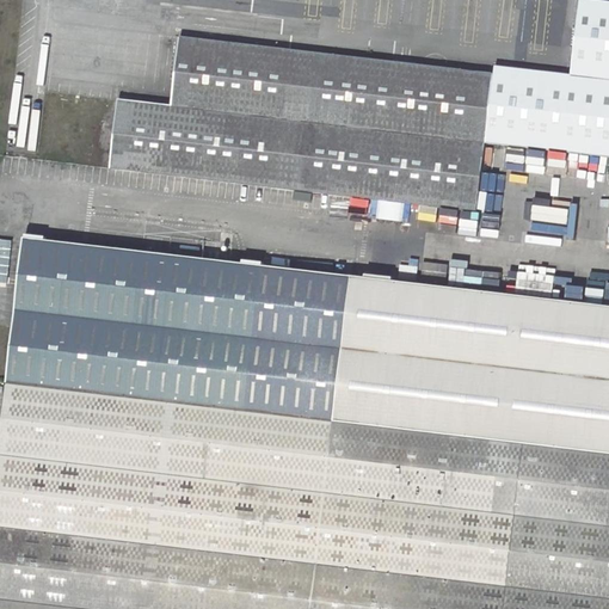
[(492,72),(491,72),(483,141),(608,155),(608,0),(577,0),(570,73),(493,65),(492,72)]
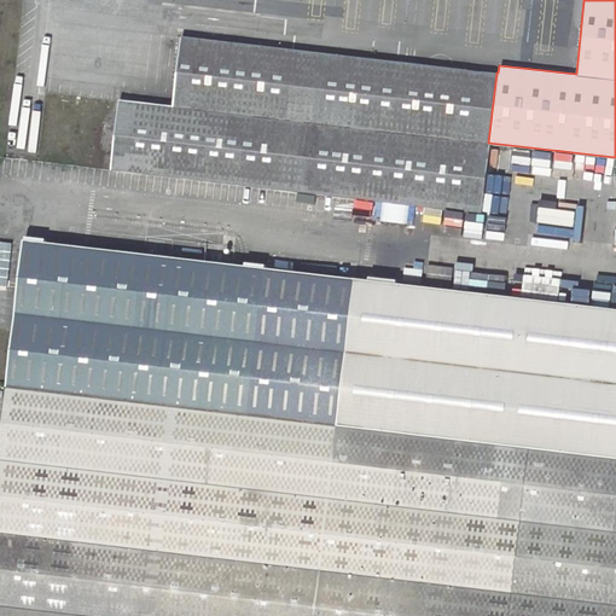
[(173,103),(117,99),(110,168),(480,211),(488,143),(497,73),(180,35),(173,103)]
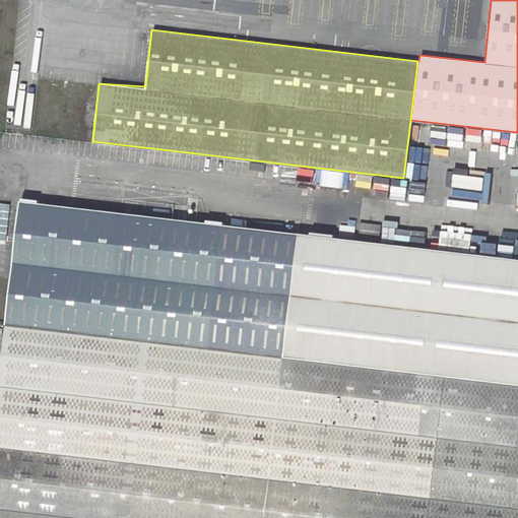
[(170,165),(186,167),(187,154),(154,151),(153,163),(170,165)]
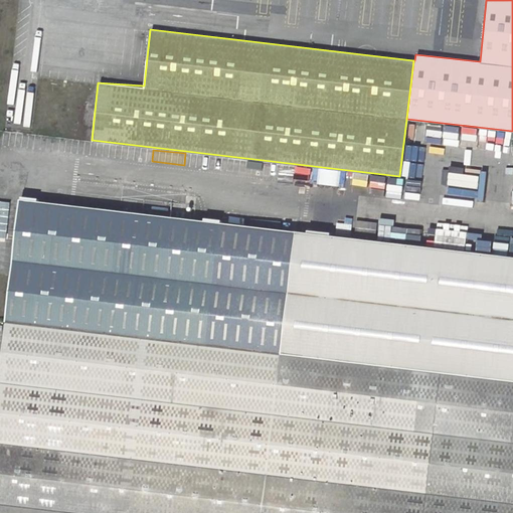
[(452,187),(482,187),(482,169),(452,168),(452,187)]
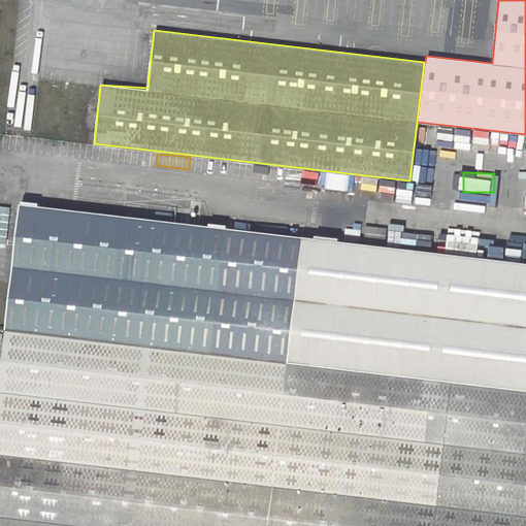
[(307,189),(308,176),(294,174),(293,187),(307,189)]
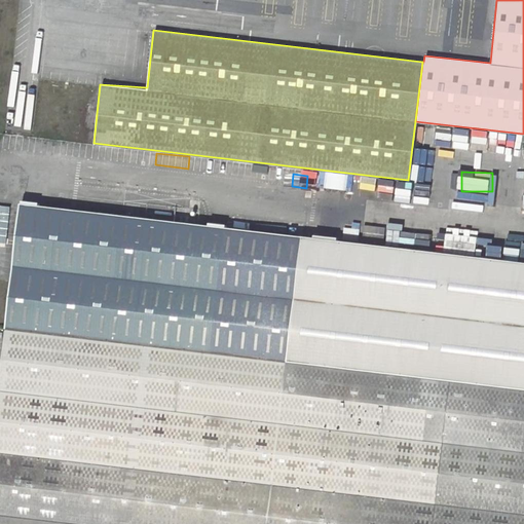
[(0,271),(2,271),(9,206),(1,204),(2,198),(0,197),(0,271)]
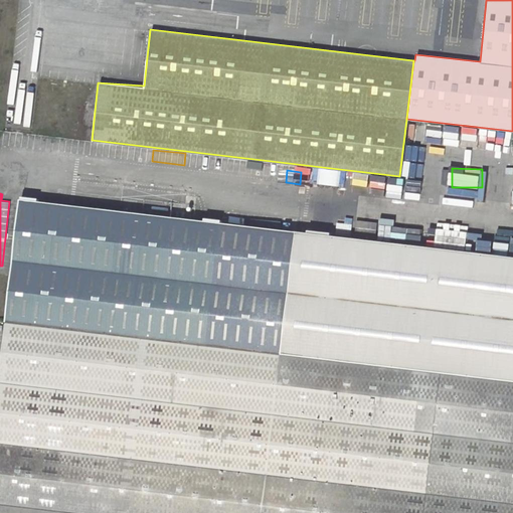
[(512,379),(512,257),(37,201),(37,198),(21,196),(20,199),(19,198),(5,320),(512,379)]
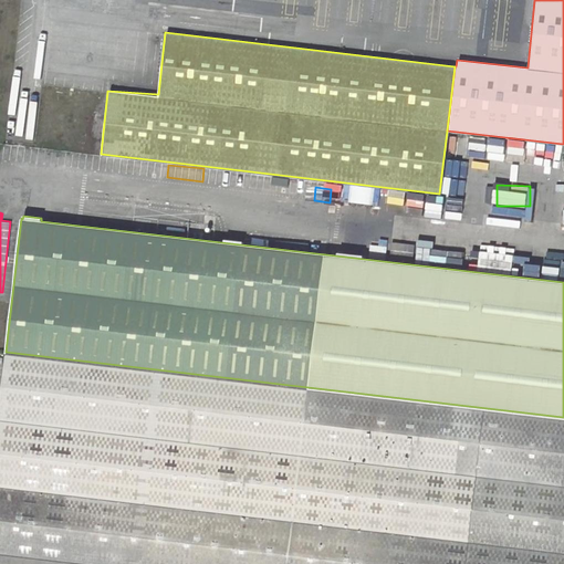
[(392,259),(414,260),(414,242),(392,242),(392,259)]
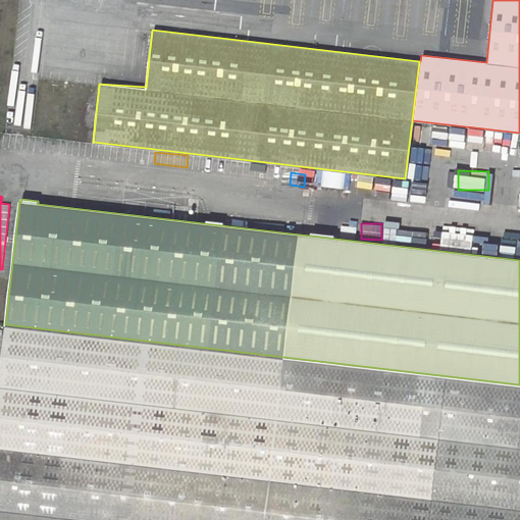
[(341,224),(341,231),(356,232),(357,225),(341,224)]
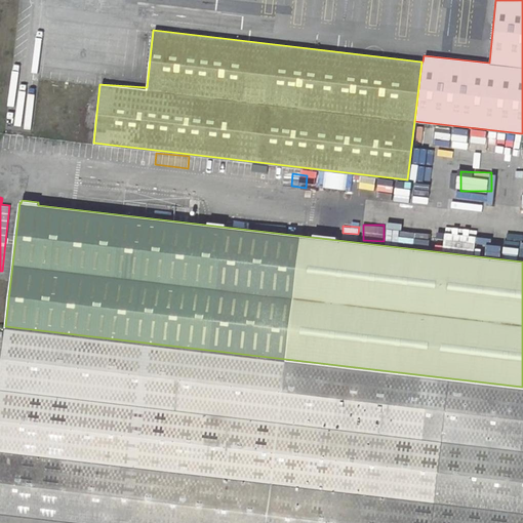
[(522,522),(522,387),(5,326),(0,370),(0,522),(522,522)]
